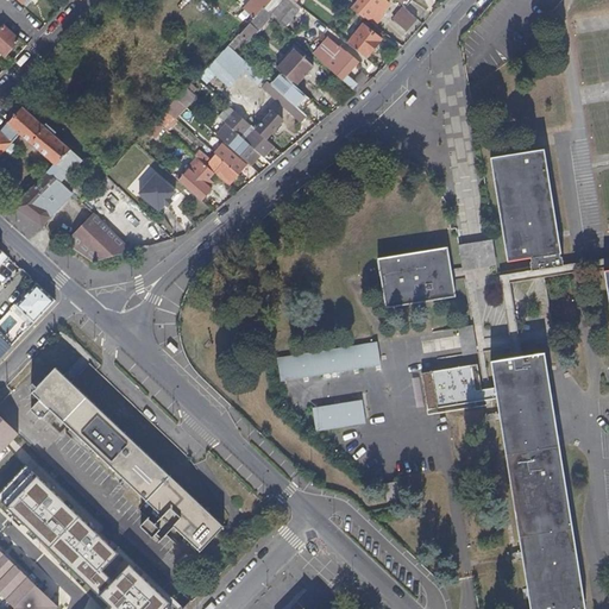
[(18,6),(11,0),(0,0),(0,6),(10,16),(18,6)]
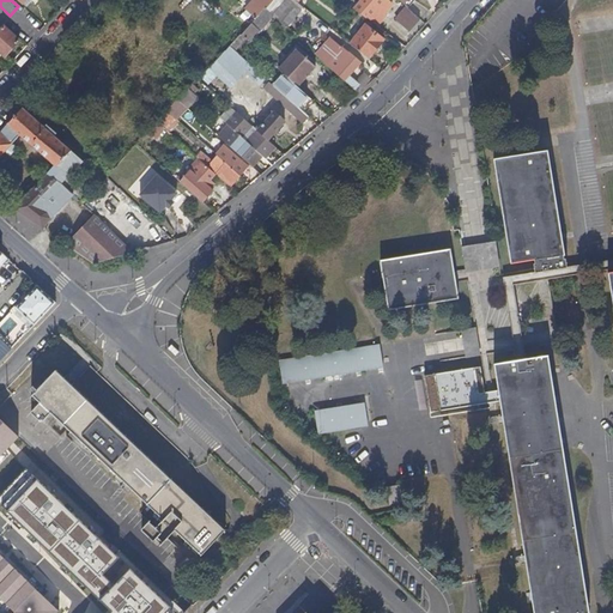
[(266,6),(272,0),(260,0),(254,7),(260,13),(266,6)]
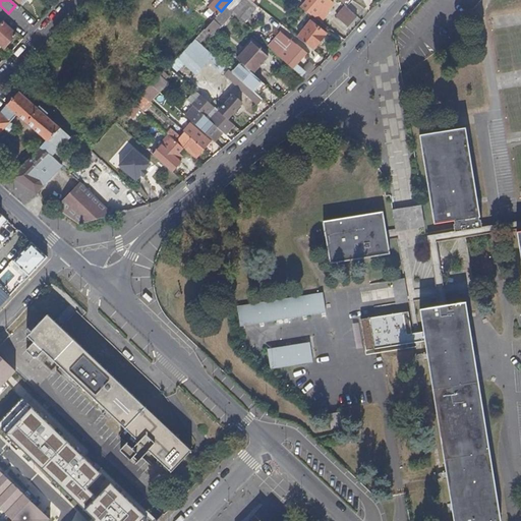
[(242,0),(231,0),(226,5),(232,11),(242,0)]
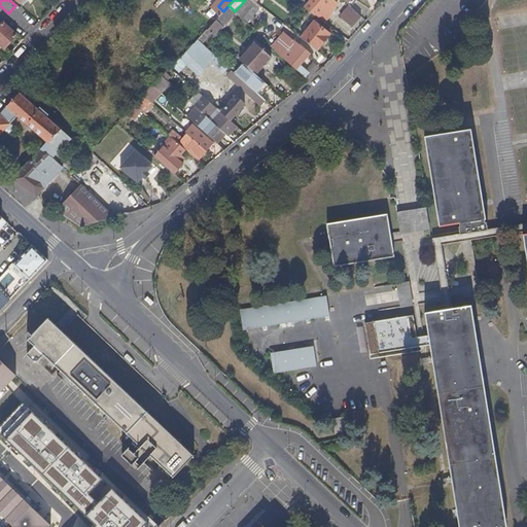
[(245,21),(255,8),(247,0),(245,0),(235,11),(245,21)]
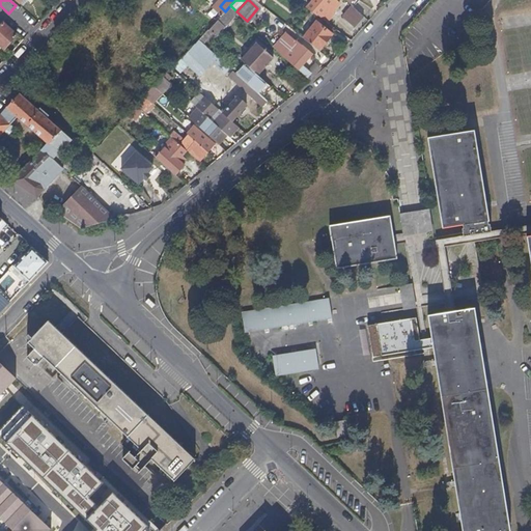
[(334,10),(341,1),(339,0),(328,0),(325,5),(318,0),(312,0),(306,7),(317,16),(319,14),(329,21),(336,14),(334,10)]
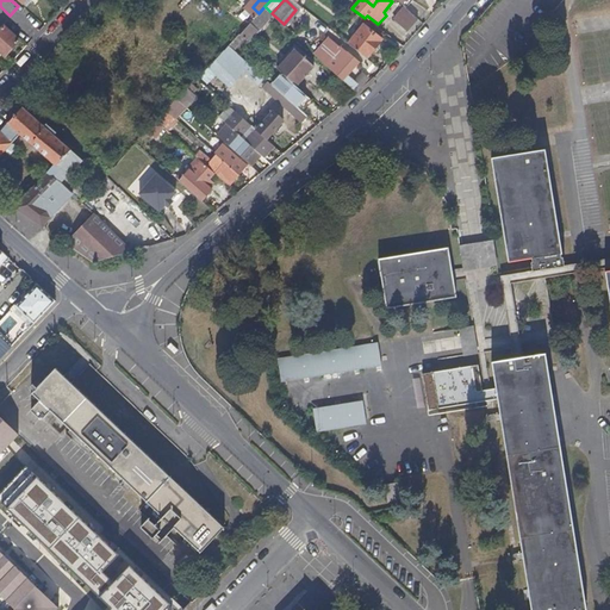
[(260,26),(272,13),(265,6),(259,13),(255,17),(253,20),(260,26)]
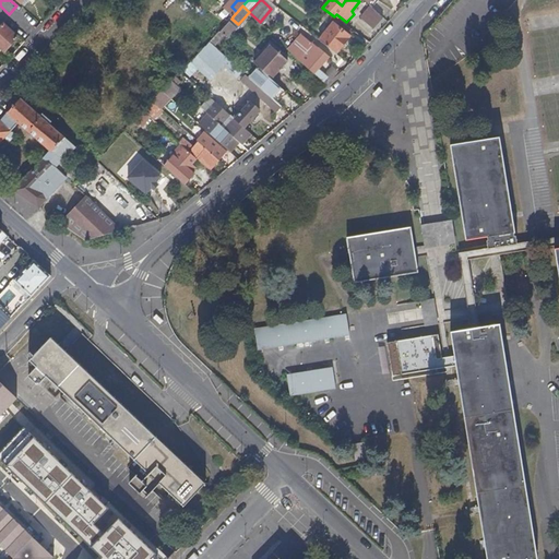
[(384,16),(371,6),(363,16),(376,27),(384,16)]
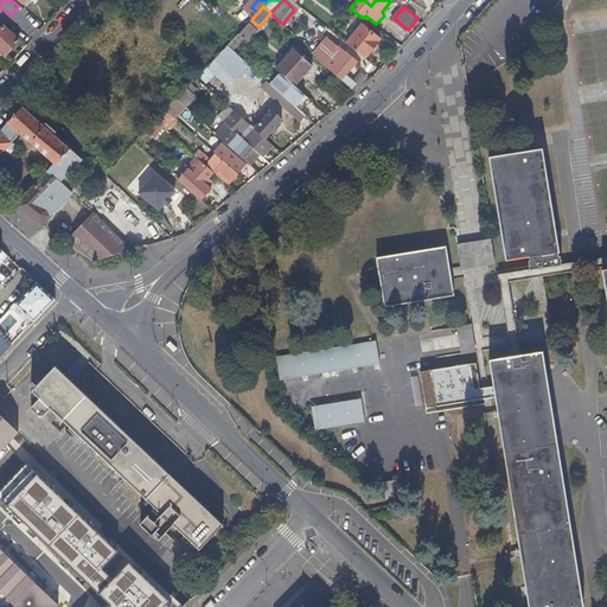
[(248,39),(259,26),(251,20),(240,31),(248,39)]
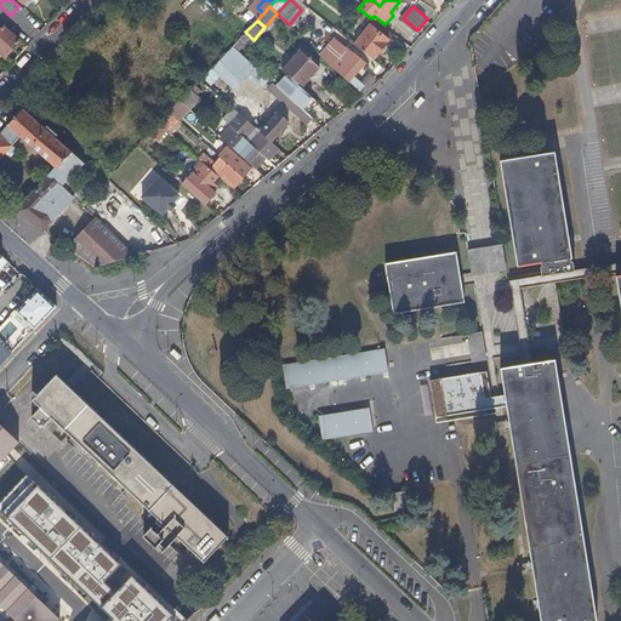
[(0,51),(6,56),(20,40),(4,26),(0,29),(0,51)]
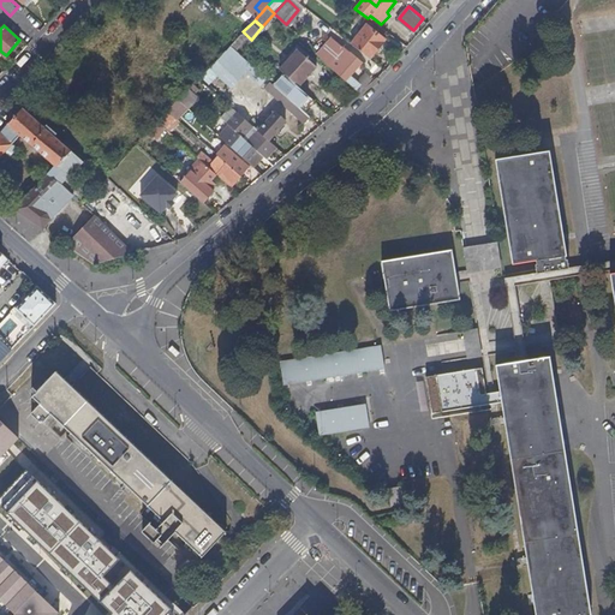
[(371,59),(386,40),(366,25),(352,43),(371,59)]
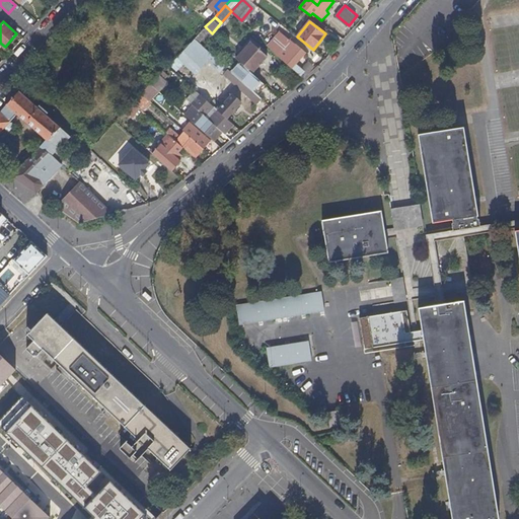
[(295,61),(304,52),(298,46),(299,44),(292,38),(290,40),(288,39),(283,45),(283,46),(277,53),(280,56),(294,68),(298,64),(295,61)]
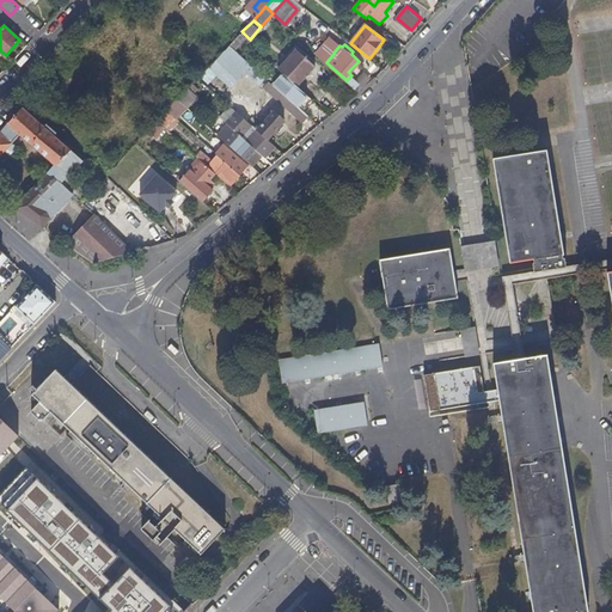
[(213,62),(219,68),(214,74),(228,89),(243,73),(257,86),(264,79),(228,46),(213,62)]
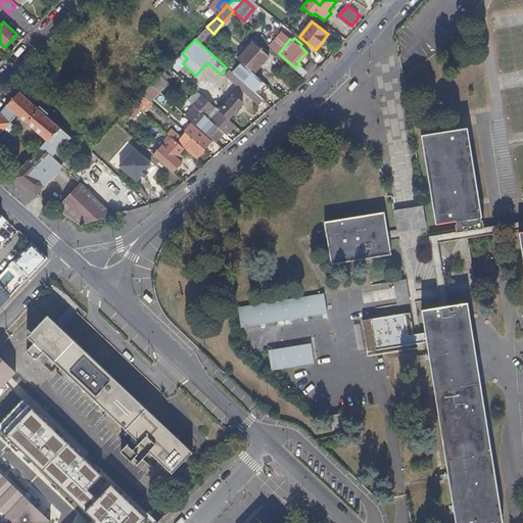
[(270,54),(253,39),(248,46),(265,60),(270,54)]
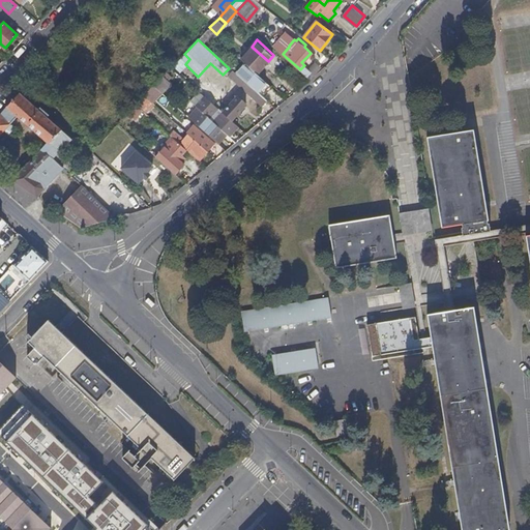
[(268,61),(252,47),(241,57),(246,62),(255,69),(258,72),(268,61)]
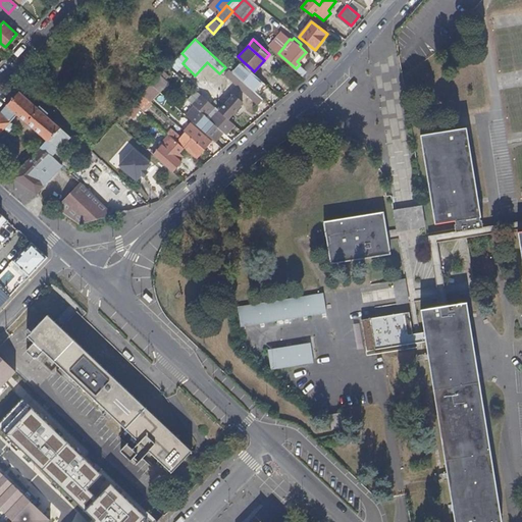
[(264,81),(256,74),(255,76),(249,70),(251,68),(243,61),(239,65),(233,71),(250,87),(254,90),(255,91),(264,81)]
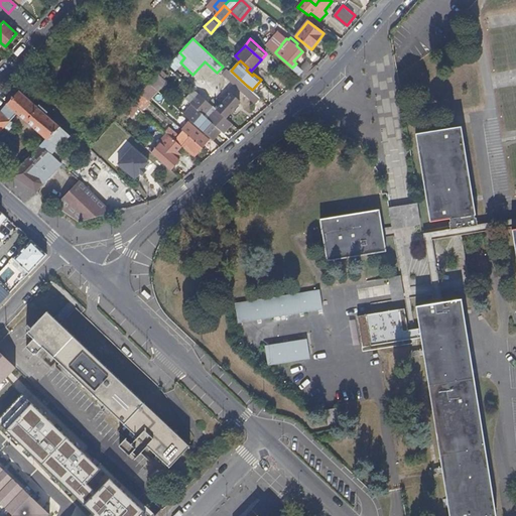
[(247,86),(231,71),(227,75),(243,91),(247,86)]
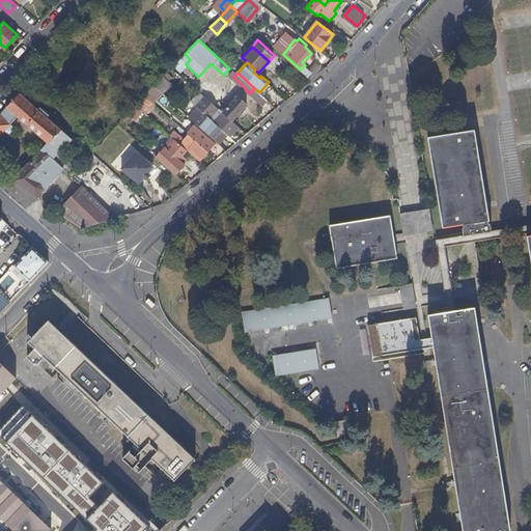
[(162,89),(171,80),(165,74),(156,83),(159,86),(162,89)]
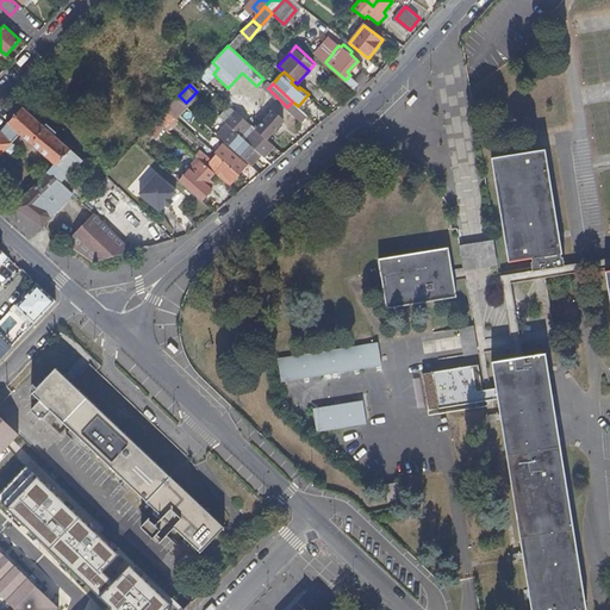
[(0,155),(20,134),(55,163),(48,172),(61,180),(73,192),(78,198),(82,192),(83,188),(70,175),(83,159),(24,105),(14,114),(2,129),(0,129),(0,155)]
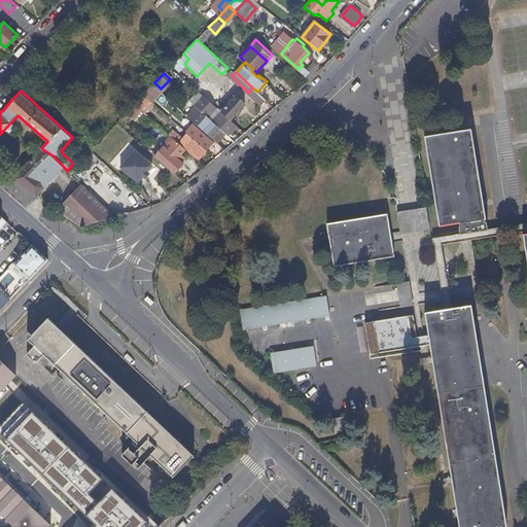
[(261,106),(268,100),(257,92),(256,91),(251,97),(261,106)]
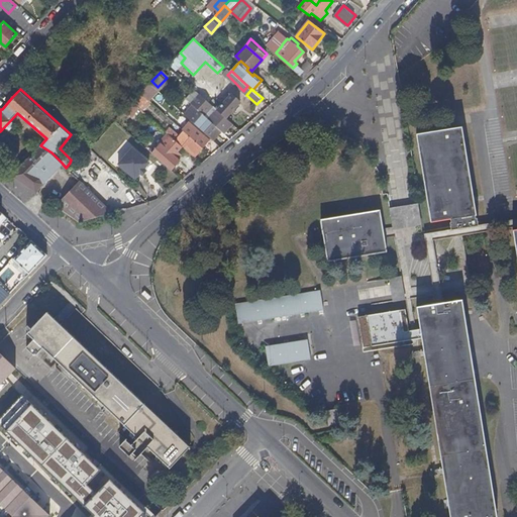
[(140,106),(148,97),(142,91),(133,100),(140,106)]
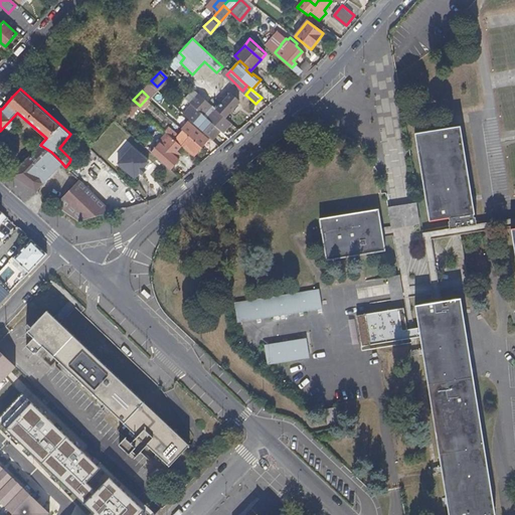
[(199,109),(208,101),(198,91),(189,101),(199,109)]
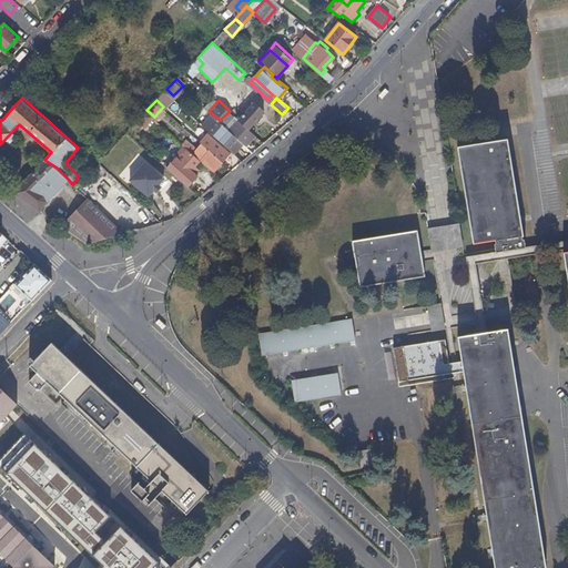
[(250,129),(265,112),(255,103),(250,110),(247,108),(242,113),(235,107),(231,112),(234,114),(250,129)]
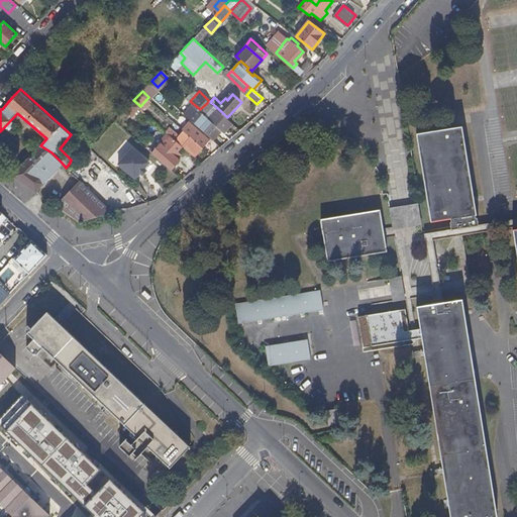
[(144,110),(153,101),(148,97),(140,106),(144,110)]
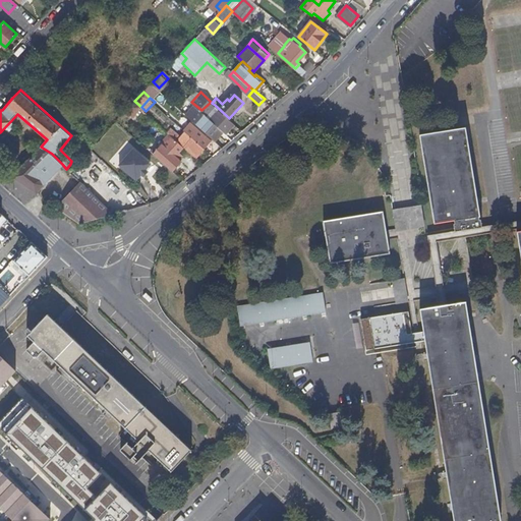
[(132,117),(141,107),(134,101),(125,111),(132,117)]
